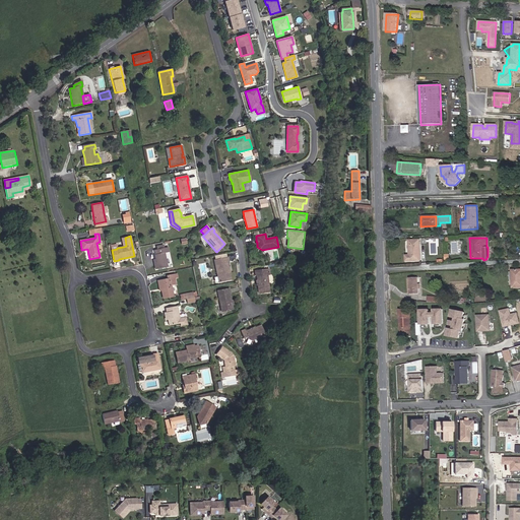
[(420,260),(419,240),(408,240),(408,254),(405,254),(405,260),(417,260),(420,260)]
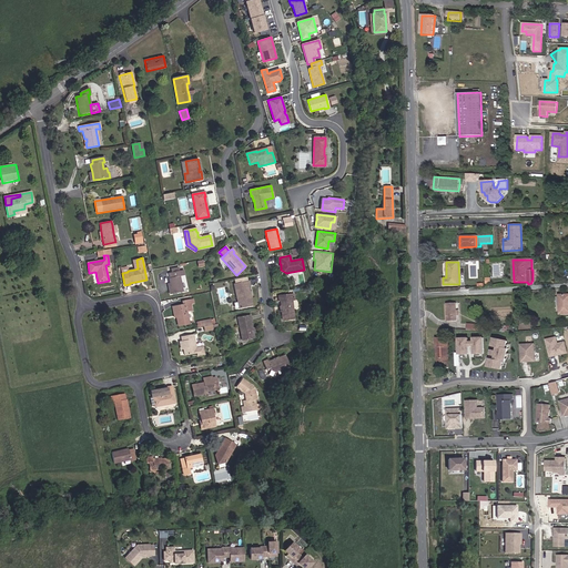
[(184,275),(183,271),(179,271),(172,273),(169,273),(170,283),(172,294),(183,292),(180,276),(184,275)]
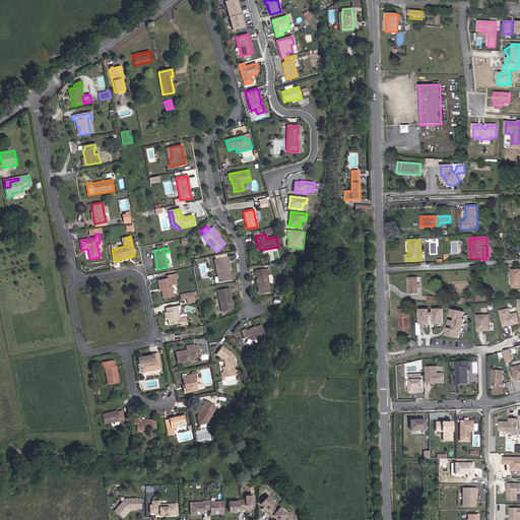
[(214,260),(218,282),(231,280),(229,273),(229,270),(226,263),(229,262),(228,257),(214,260)]
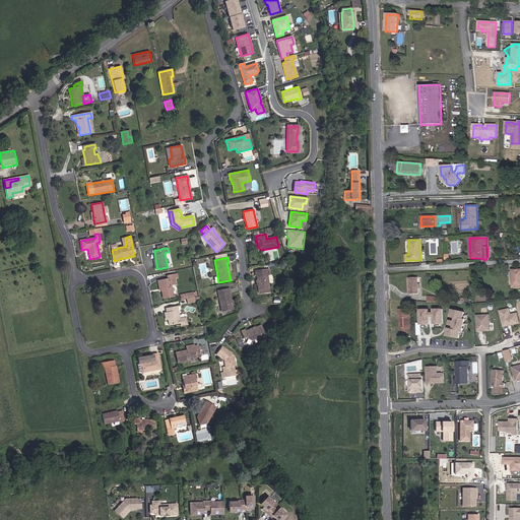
[(269,293),(267,275),(266,273),(269,272),(268,269),(256,271),(258,294),(269,293)]
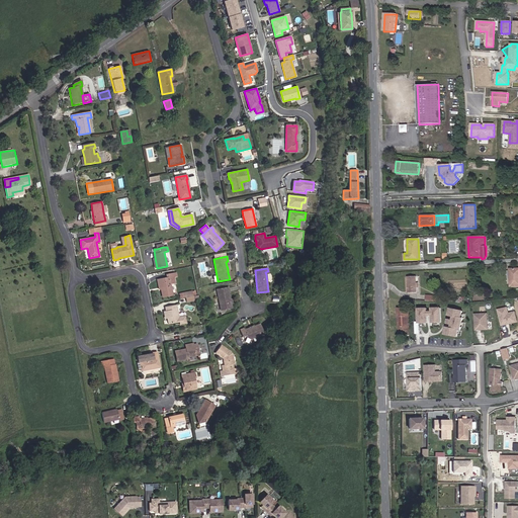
[(174,283),(173,276),(167,277),(159,279),(161,289),(162,297),(172,295),(170,284),(174,283)]
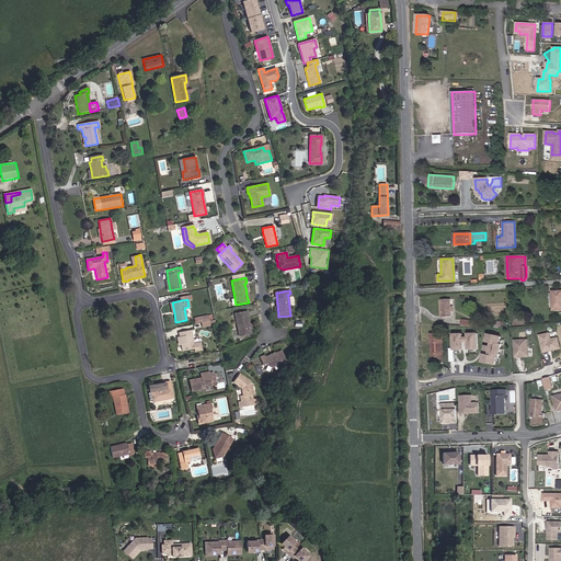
[(450,307),(450,299),(442,300),(443,317),(451,317),(451,311),(450,307)]
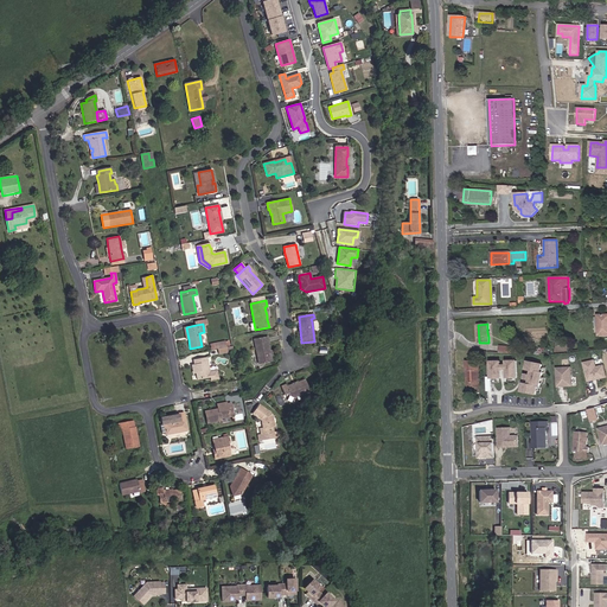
[(267,343),(268,343),(267,337),(254,340),(259,364),(270,362),(269,356),(268,356),(267,352),(268,352),(267,343)]
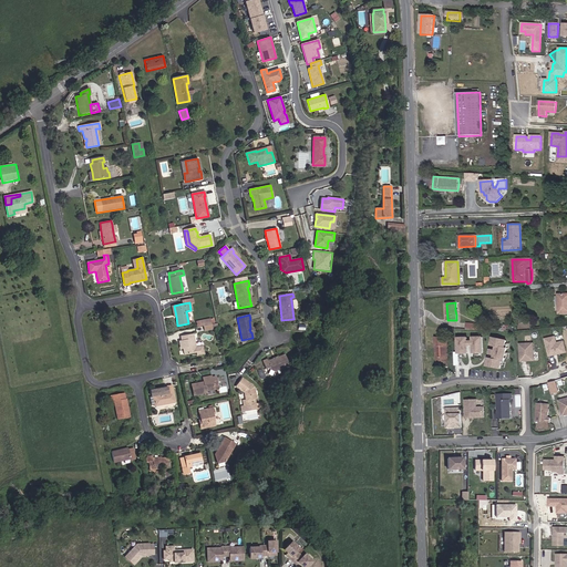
[(195,348),(193,334),(181,337),(181,341),(182,349),(183,349),(184,356),(196,353),(196,356),(204,354),(203,349),(199,349),(198,347),(195,348)]
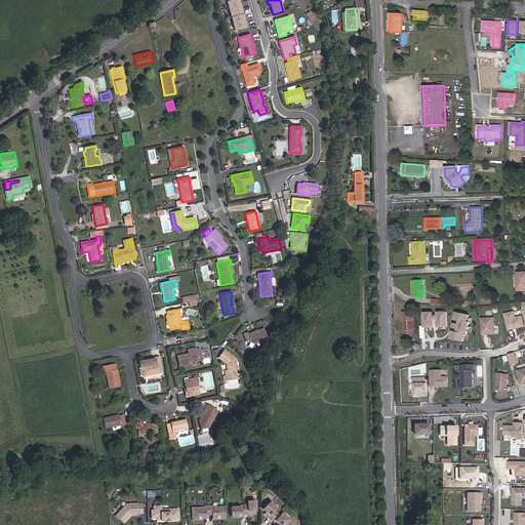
[(415,330),(414,312),(403,312),(403,321),(405,321),(406,331),(415,330)]
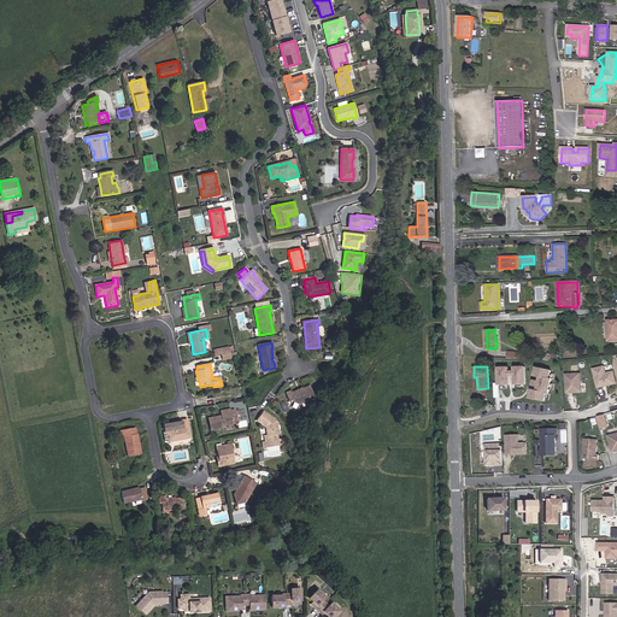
[(509,385),(507,374),(513,374),(513,383),(524,383),(523,366),(513,366),(513,370),(507,370),(507,366),(497,368),(498,383),(493,383),(494,398),(499,398),(498,385),(509,385)]
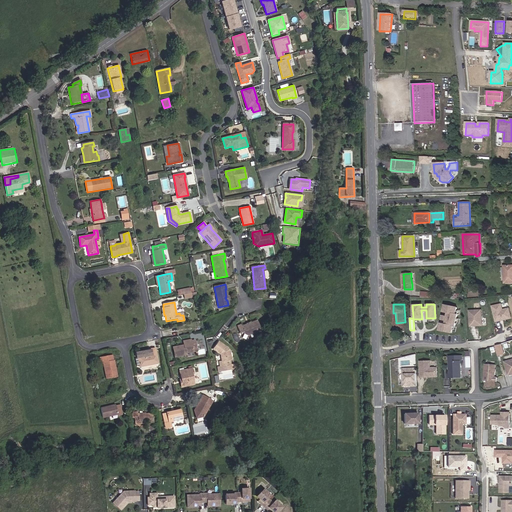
[(511,317),(509,308),(503,309),(501,304),(492,306),(496,321),(511,317)]
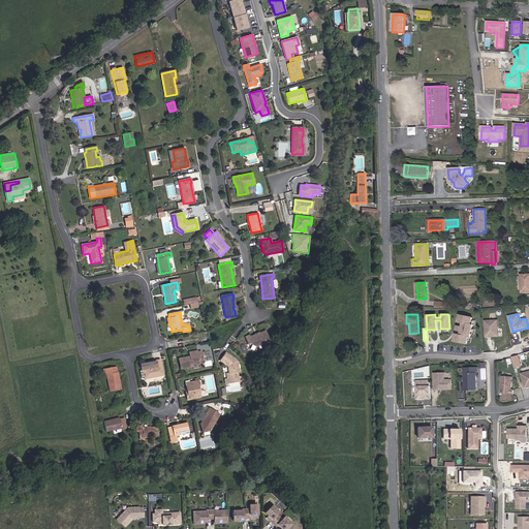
[(470,338),(472,324),(470,324),(471,317),(459,315),(457,322),(464,323),(462,336),(456,335),(454,342),(467,344),(468,337),(470,338)]
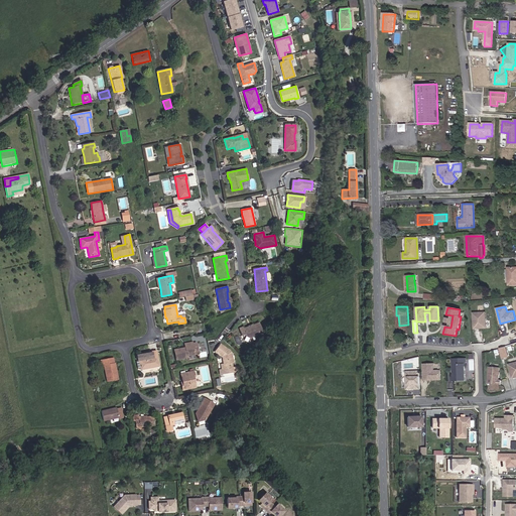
[(486,328),(485,312),(473,313),(474,329),(486,328)]
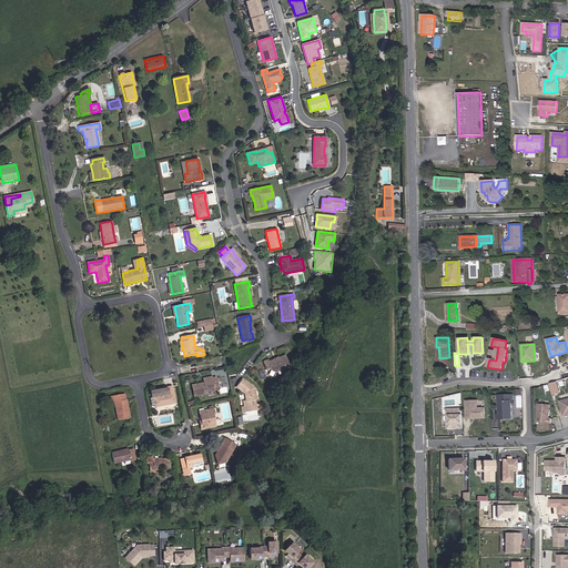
[(290,366),(285,355),(267,362),(267,361),(263,362),(265,369),(270,367),(271,371),(274,372),(290,366)]
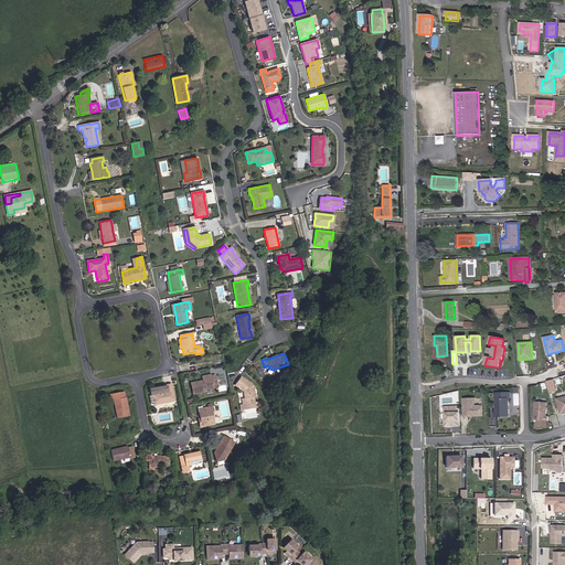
[(447,365),(447,355),(437,356),(435,356),(435,369),(443,369),(443,366),(447,365)]
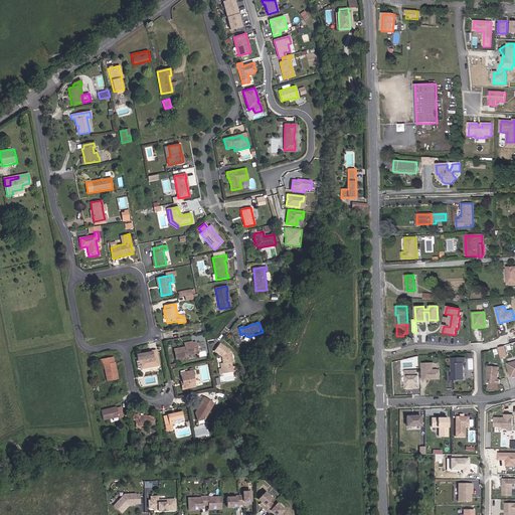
[(197,349),(195,342),(192,343),(192,344),(184,346),(185,347),(185,349),(182,349),(182,348),(174,350),(176,359),(188,356),(187,355),(194,353),(193,350),(197,349)]
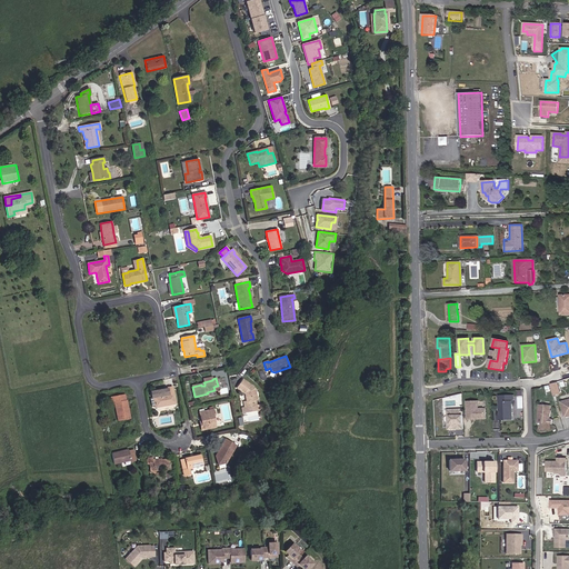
[(252,388),(252,387),(242,379),(237,388),(246,395),(247,401),(243,402),(245,408),(245,407),(256,406),(256,400),(257,400),(255,390),(253,390),(252,388)]
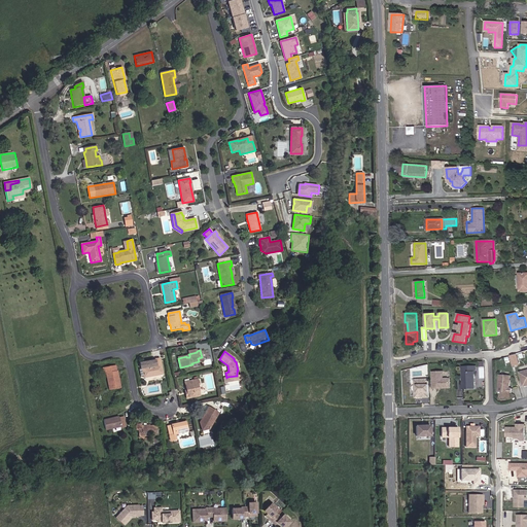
[(519,364),(516,354),(510,356),(513,365),(519,364)]
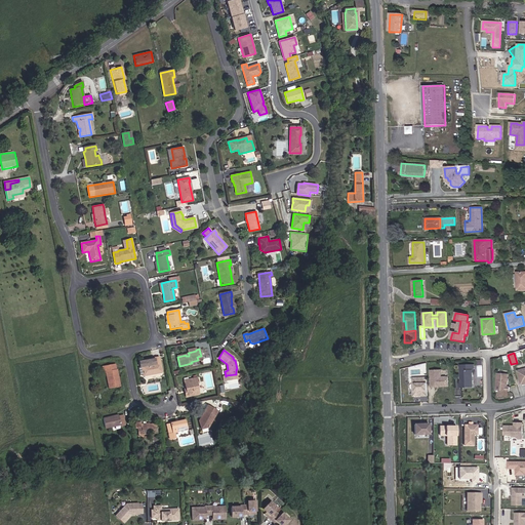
[(162,372),(159,357),(154,358),(154,359),(147,360),(147,362),(138,363),(139,368),(142,367),(144,376),(162,372)]
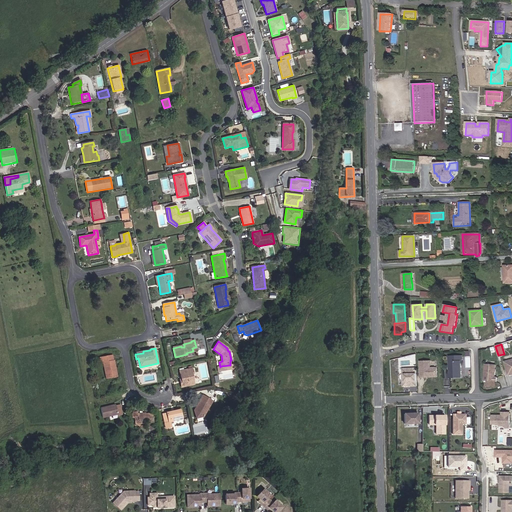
[(117,377),(114,360),(113,360),(112,355),(99,357),(101,363),(103,362),(106,379),(117,377)]
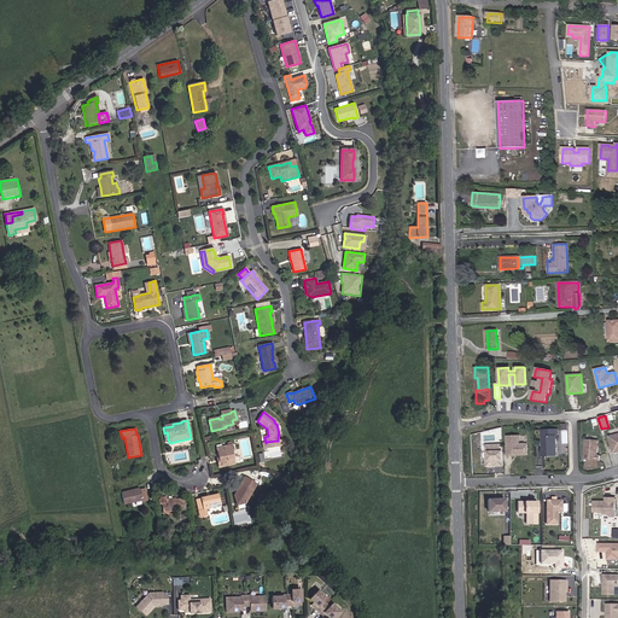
[(557,456),(555,436),(558,436),(558,432),(542,432),(542,444),(544,444),(544,452),(541,452),(541,456),(557,456)]
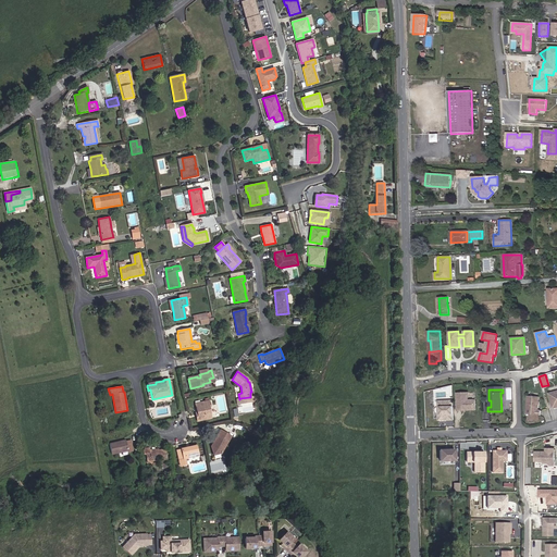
[(475,410),(475,400),(468,400),(468,393),(457,393),(458,410),(475,410)]
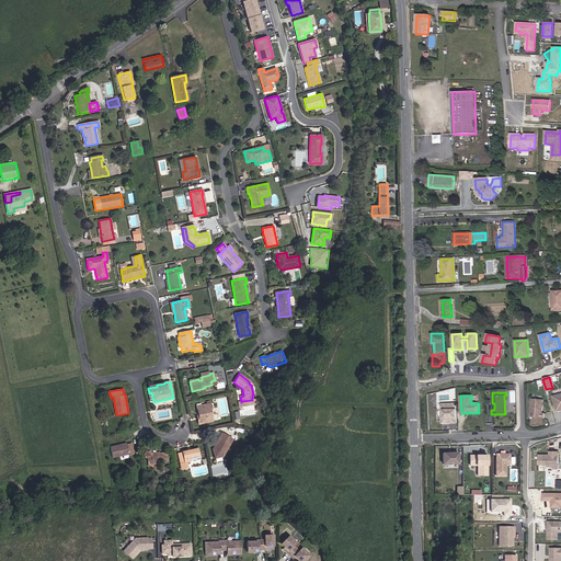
[(542,413),(544,400),(533,399),(530,418),(545,419),(545,414),(542,413)]
